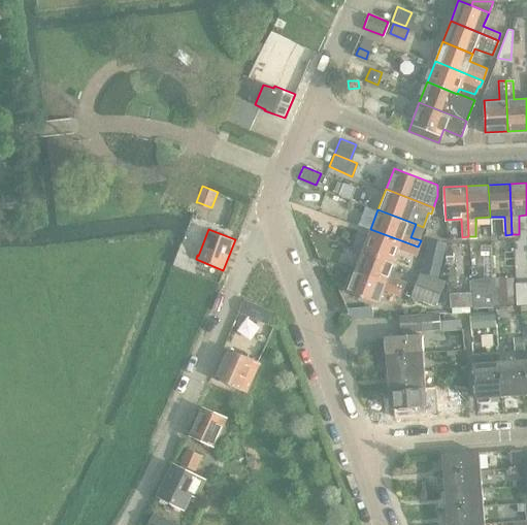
[(418,247),(370,229),(362,250),(393,261),(398,248),(416,254),(418,247)]
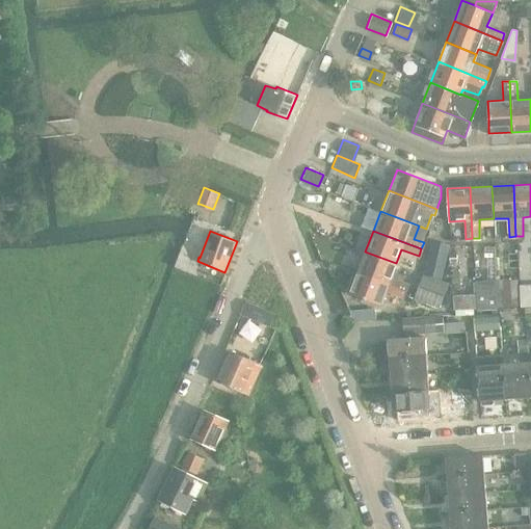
[(431,240),(423,272),(441,276),(449,244),(431,240)]
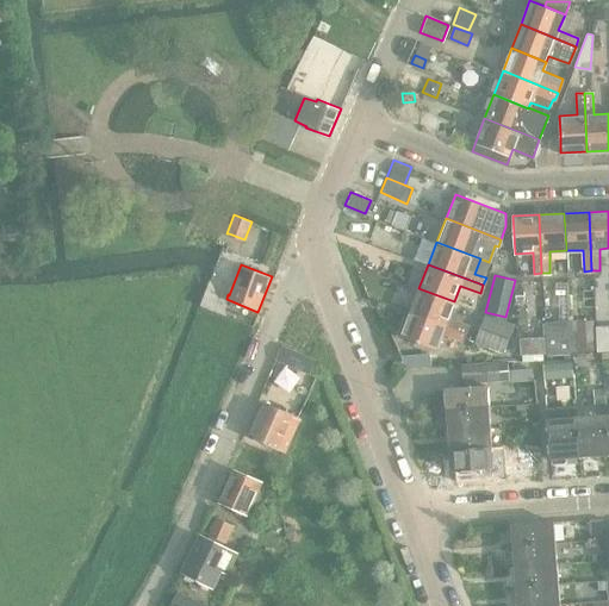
[(454,301),(418,288),(410,311),(465,332),(468,325),(448,317),(454,301)]
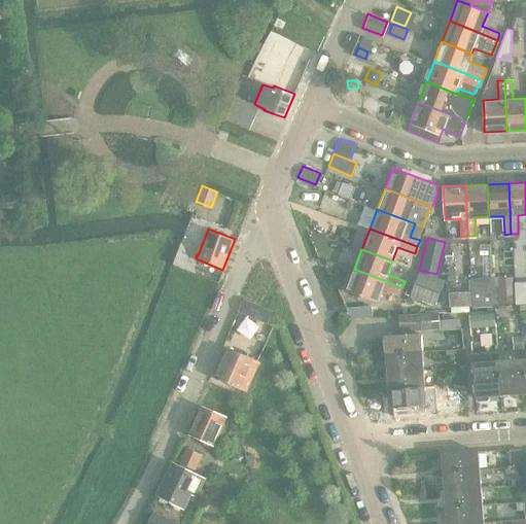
[(354,269),(352,274),(346,290),(377,302),(382,287),(399,294),(401,287),(354,269)]
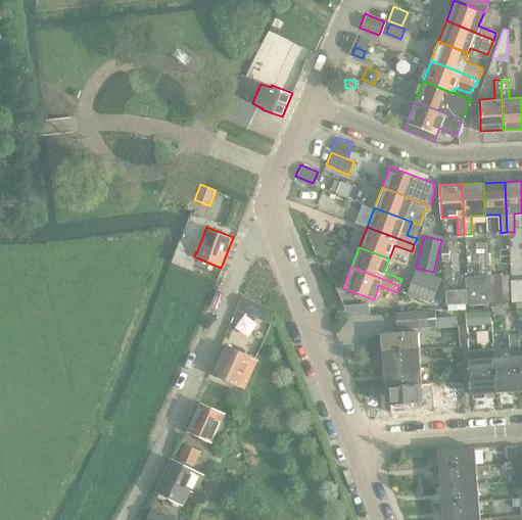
[(406,293),(431,302),(440,277),(422,270),(416,268),(406,293)]
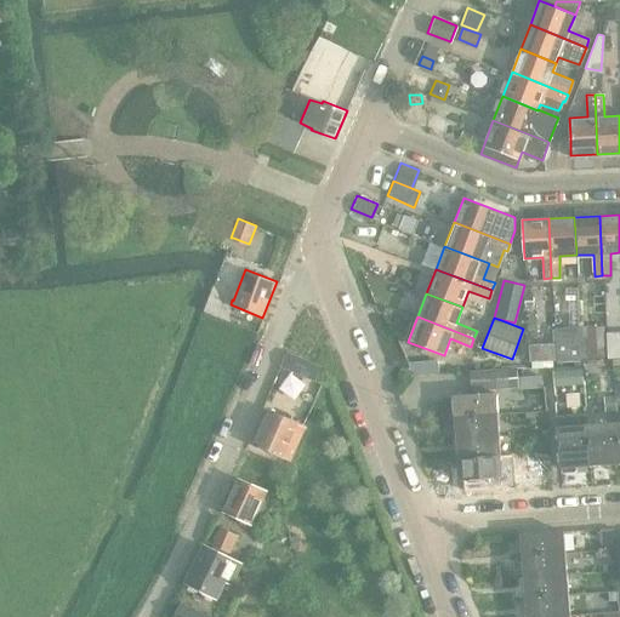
[(606,355),(604,333),(603,324),(587,325),(587,324),(579,325),(582,358),(589,358),(589,356),(606,355)]
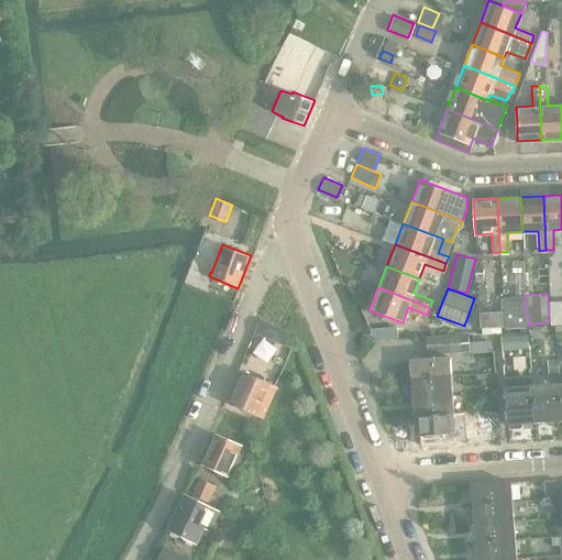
[(528,325),(525,295),(503,296),(503,307),(504,327),(528,325)]
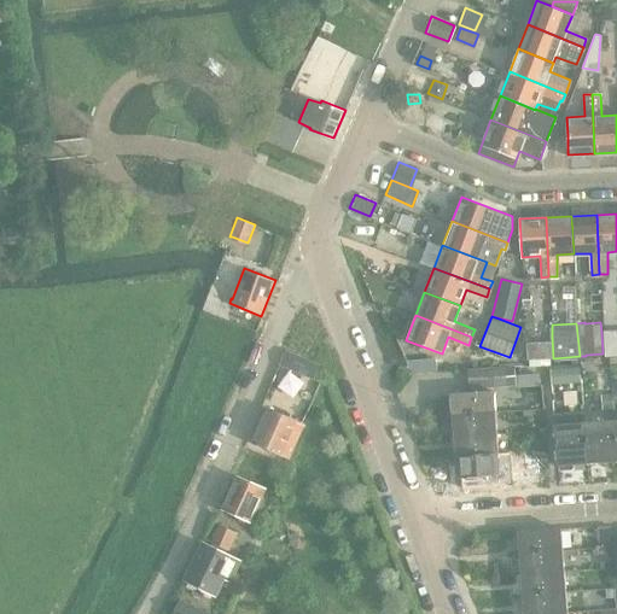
[(616,327),(605,327),(606,352),(616,351),(616,327)]
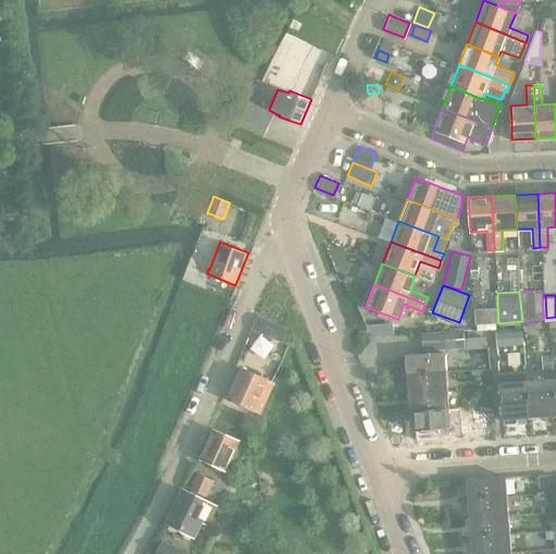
[(496,307),(473,308),(474,322),(497,322),(496,307)]
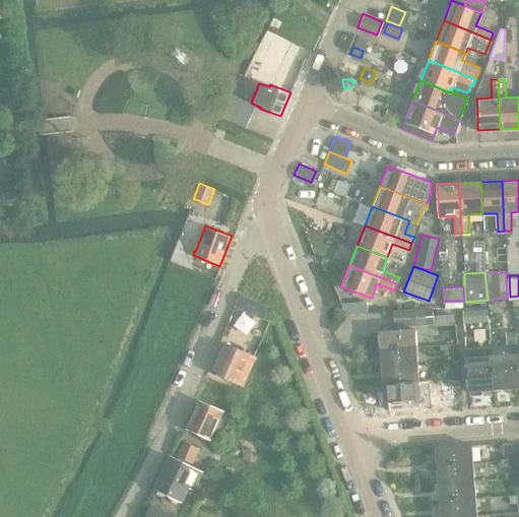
[(238,295),(234,306),(262,318),(267,307),(238,295)]
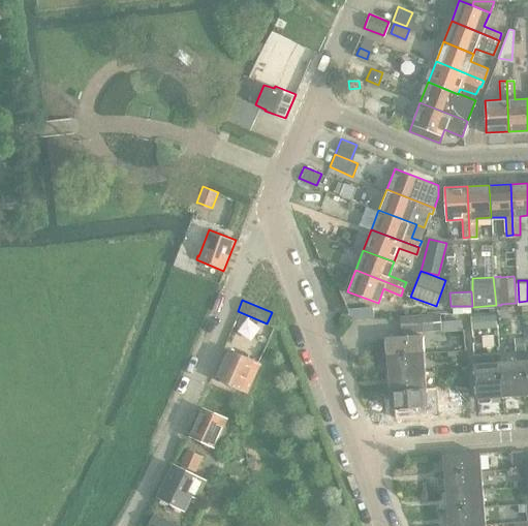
[(432,312),(400,315),(402,333),(433,330),(432,312)]
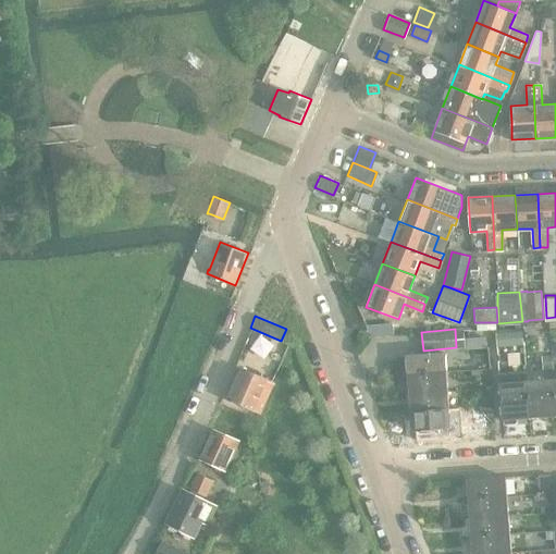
[(497,330),(497,342),(523,342),(523,330),(497,330)]
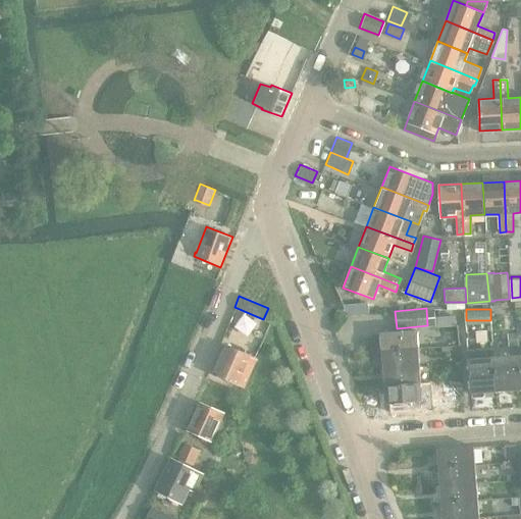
[(433,315),(434,326),(456,324),(455,314),(433,315)]
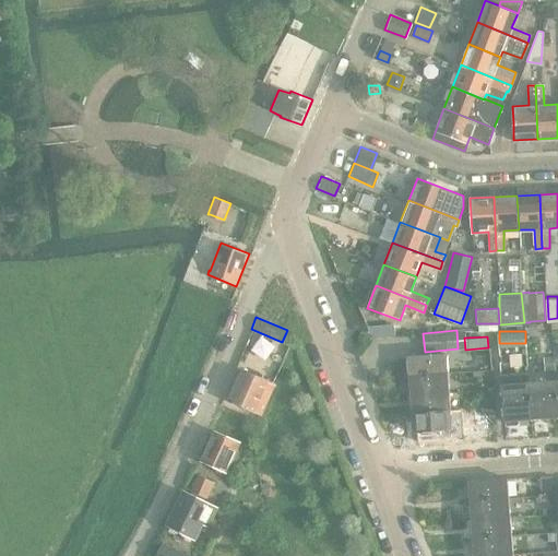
[(406,355),(408,375),(447,373),(446,353),(406,355)]
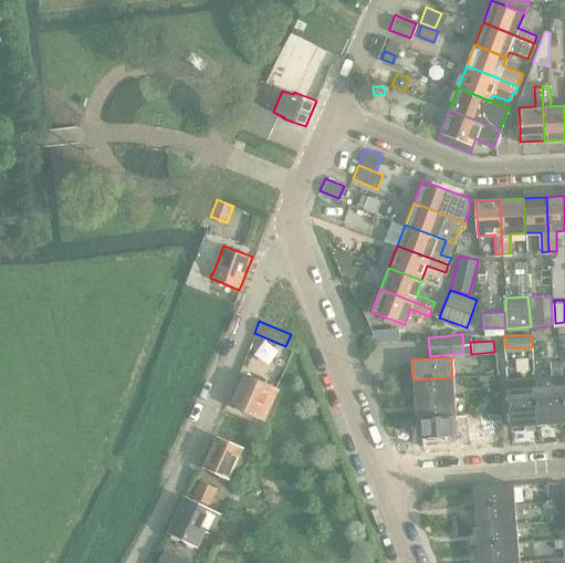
[(244,373),(230,405),(263,419),(278,387),(244,373)]
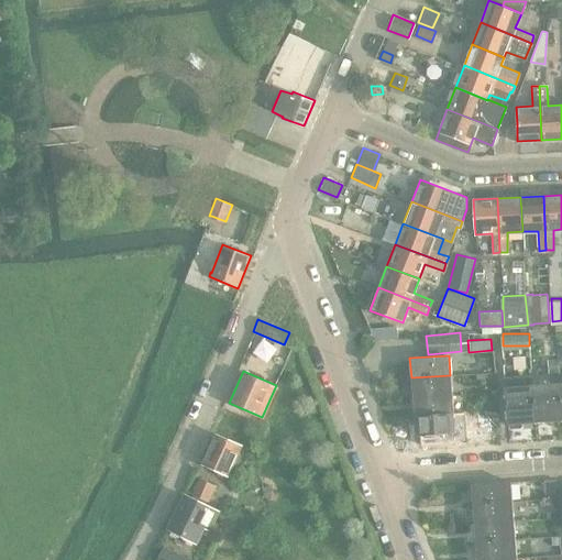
[(450,375),(411,377),(412,396),(452,394),(450,375)]
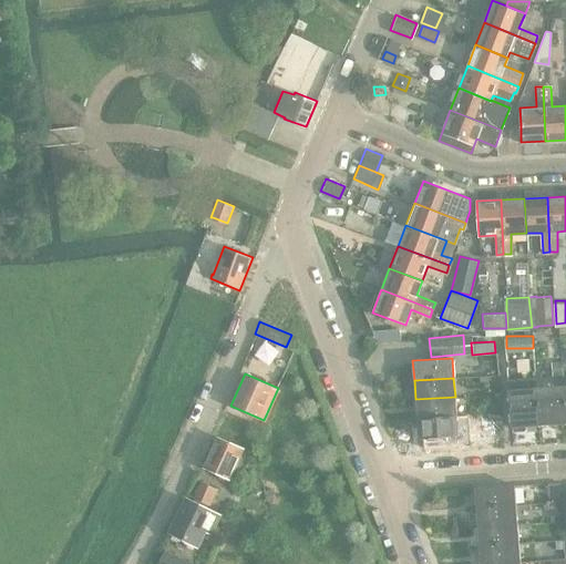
[(563,386),(535,387),(537,424),(565,423),(563,386)]
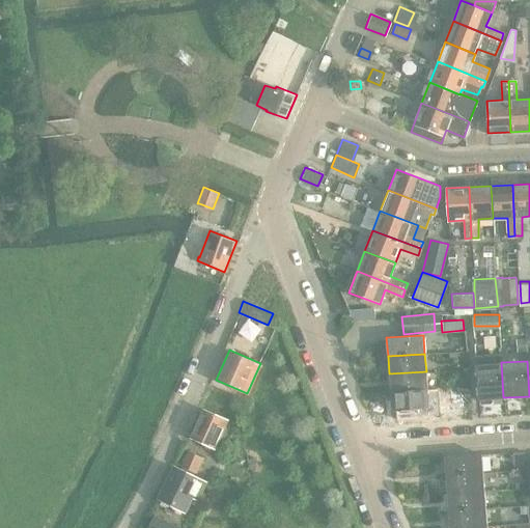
[(501,362),(475,364),(478,399),(503,397),(501,362)]
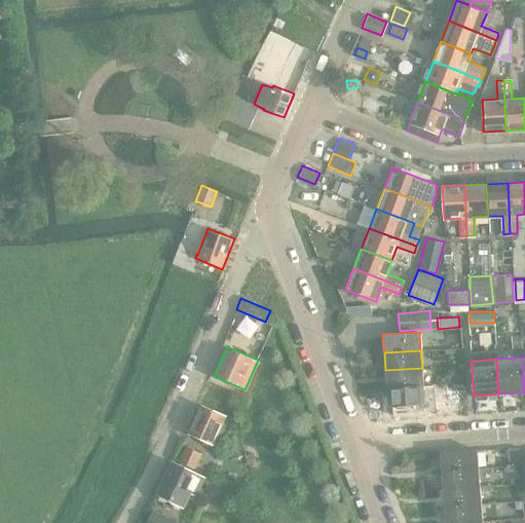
[(422,368),(385,370),(386,387),(423,384),(422,368)]
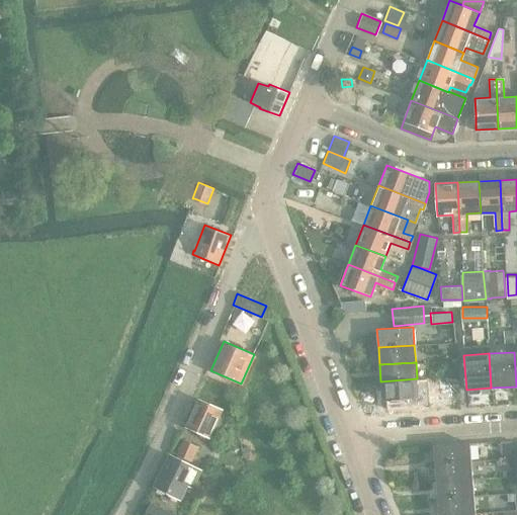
[(417,378),(380,381),(381,400),(418,398),(417,378)]
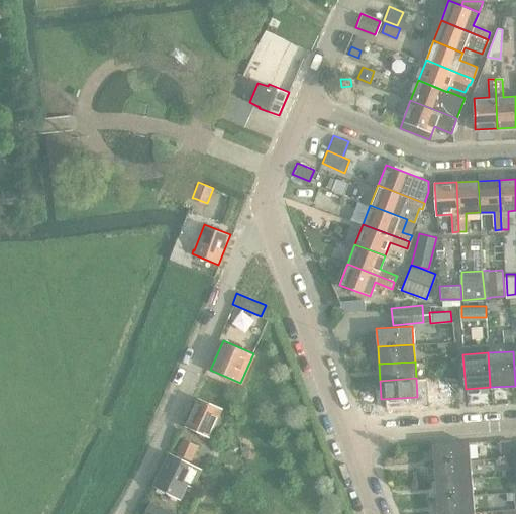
[(197,398),(185,425),(209,435),(221,408),(197,398)]
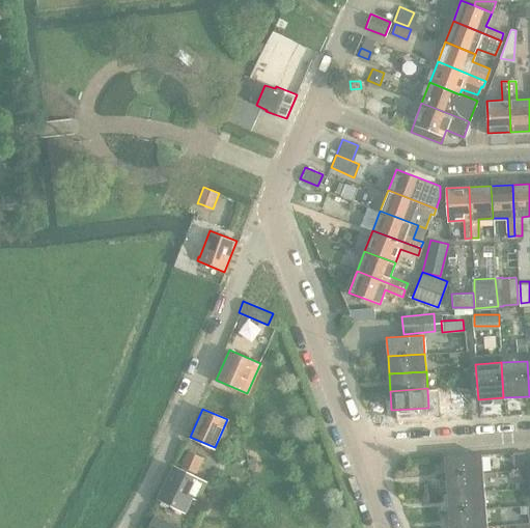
[(197,472),(203,457),(187,450),(180,465),(197,472)]
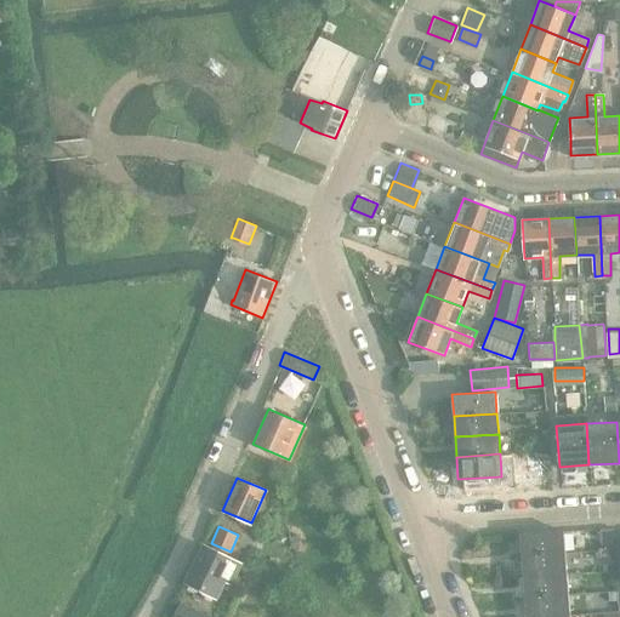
[(563,530),(519,533),(521,555),(564,552),(563,530)]
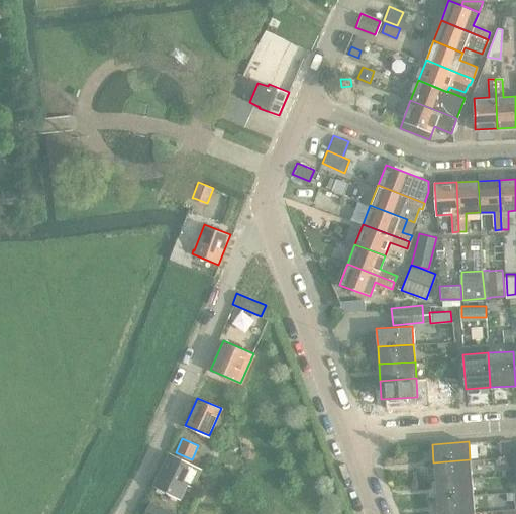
[(188,461),(187,464),(170,454),(156,484),(179,495),(184,483),(193,487),(201,468),(188,461)]
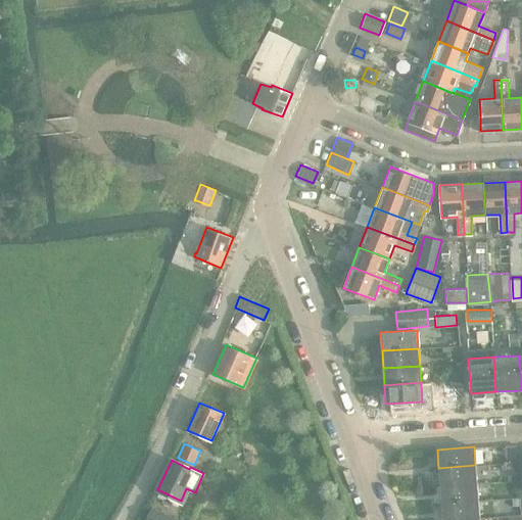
[(475,465),(438,468),(440,485),(477,482),(475,465)]
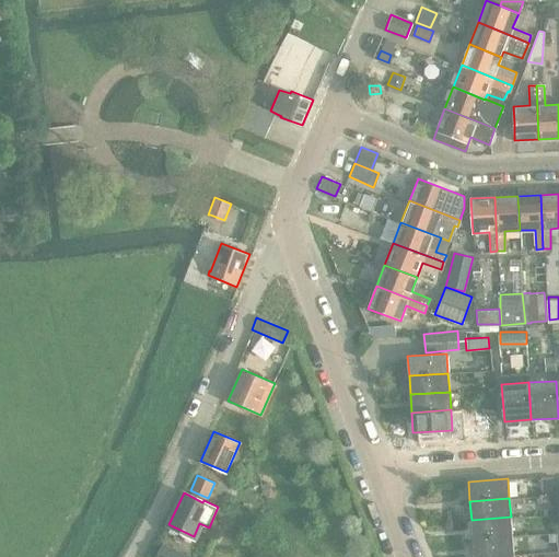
[(511,517),(472,520),(473,540),(512,536),(511,517)]
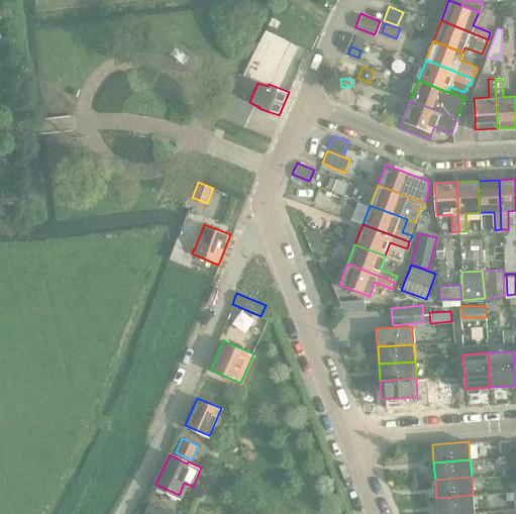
[(473,495),(436,498),(437,513),(450,513),(474,512),(473,495)]
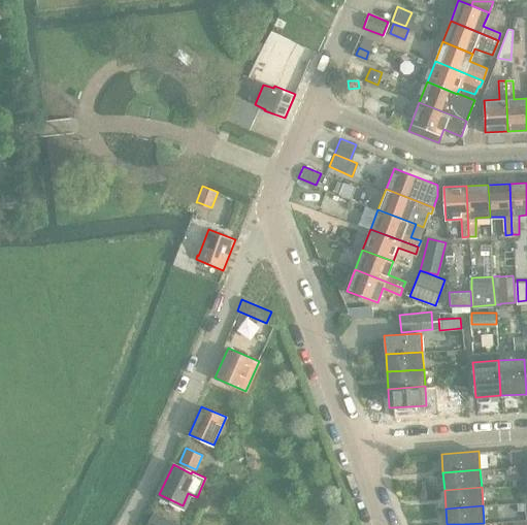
[(178,524),(153,513),(146,524),(178,524)]
